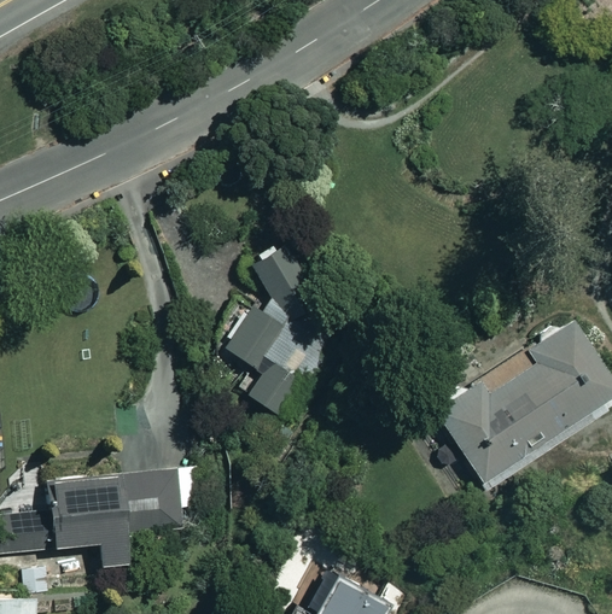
[(314,273),(274,243),(251,272),(272,287),(227,345),(263,373),(249,391),(286,420),(344,344),(291,302),(314,273)]
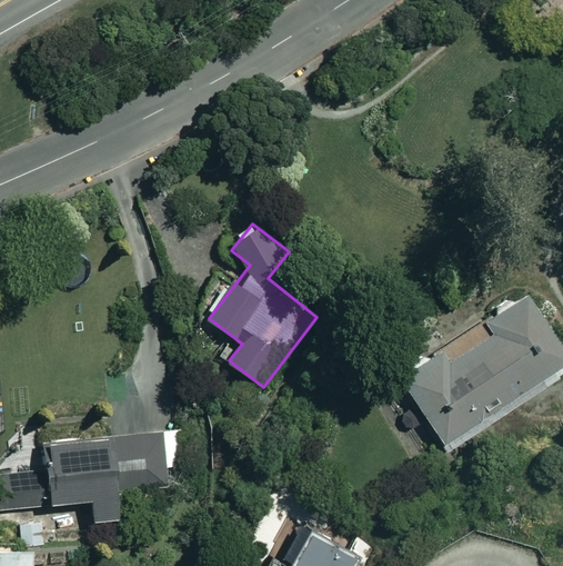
[(485,323),(493,335),(439,371),(431,359),(400,379),(448,453),(562,376),(562,348),(528,295),(485,323)]
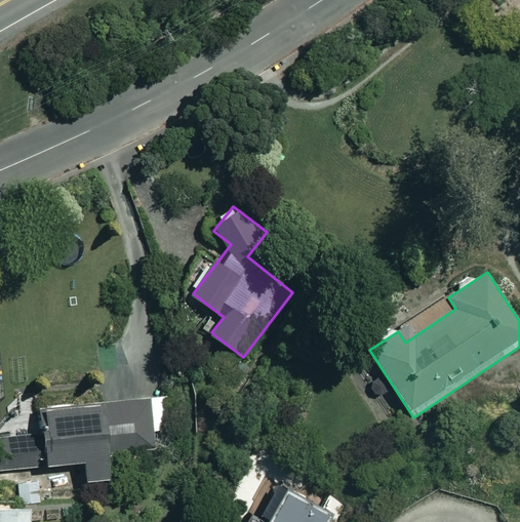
[(174,434),(171,398),(40,409),(45,465),(85,462),(87,482),(122,479),(120,452),(154,449),(153,436),(174,434)]
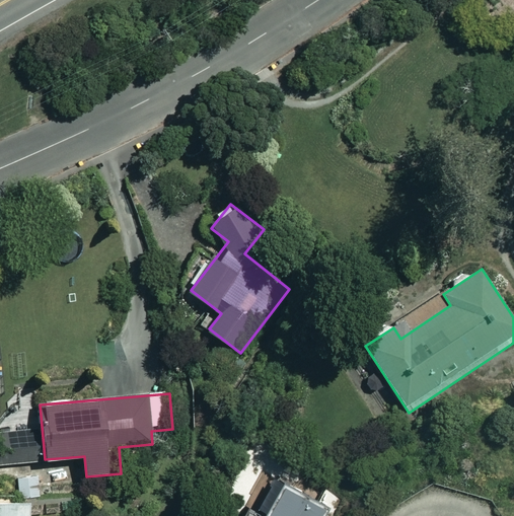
[(0,468),(37,465),(33,435),(0,438),(0,468)]
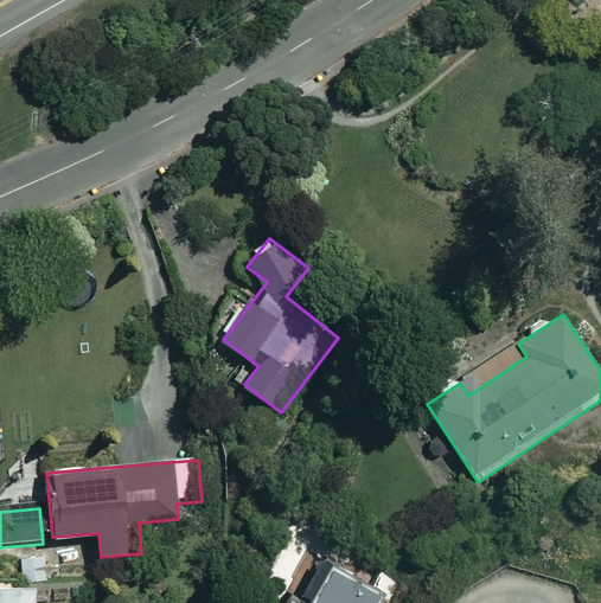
[(383,602),(385,598),(332,568),(309,602),(383,602)]
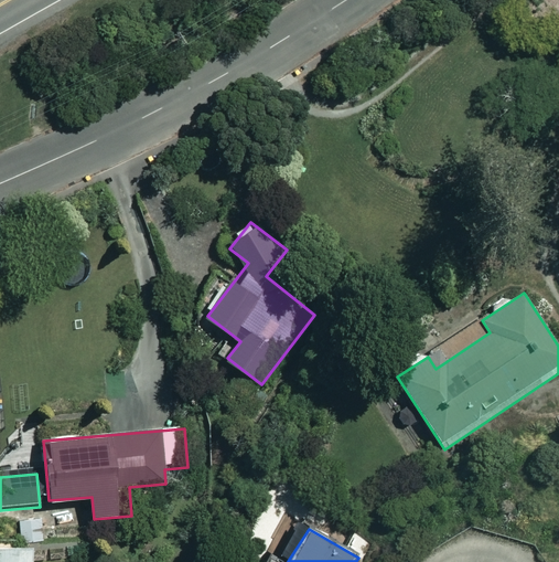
[(35,561),(35,544),(0,544),(0,561),(35,561)]
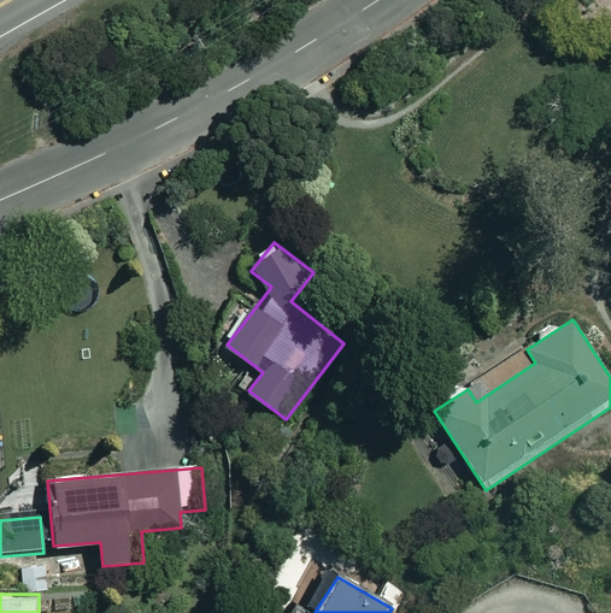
All buildings are outlined.
